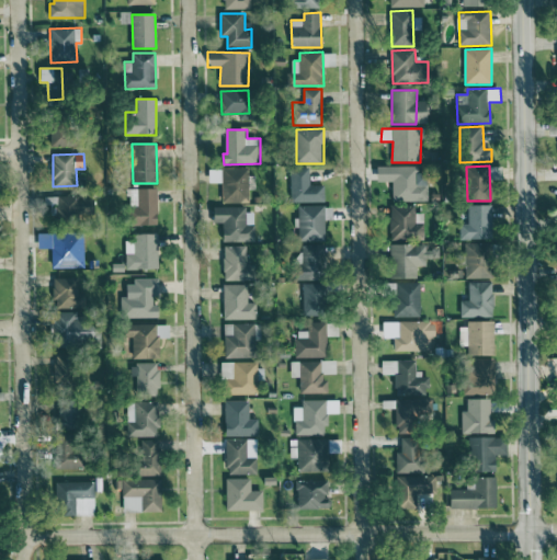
[(393,201),(430,201),(430,182),(417,182),(417,167),(394,167),(393,201)]
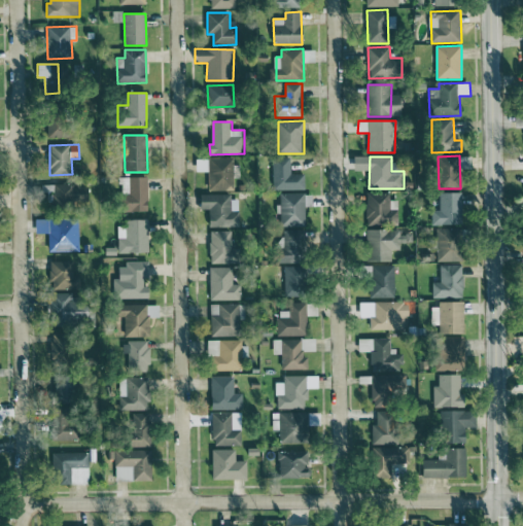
[(235,191),(236,159),(197,158),(197,171),(210,172),(210,190),(235,191)]
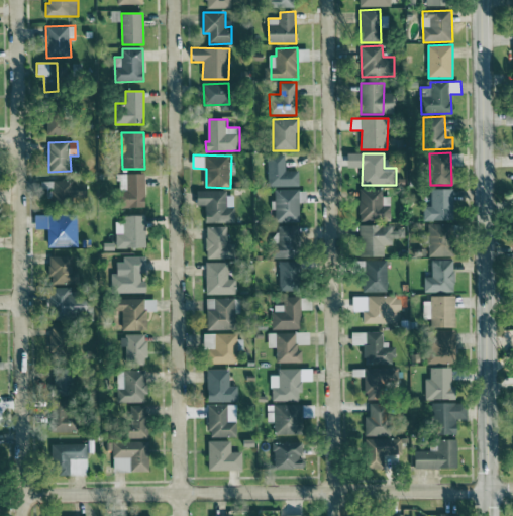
[(269,187),(300,186),(300,171),(286,171),(286,155),(269,155),(269,187)]
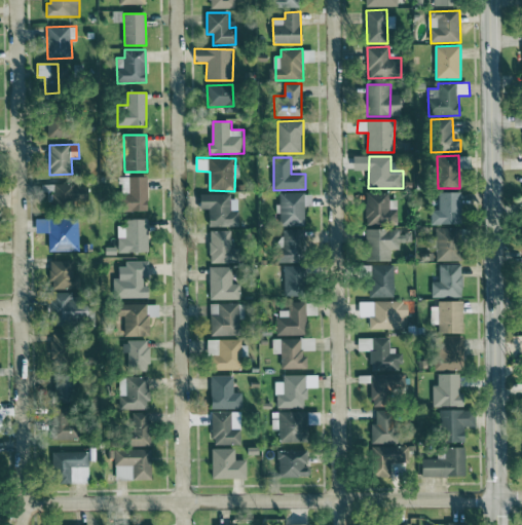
[(148,177),(120,177),(121,212),(148,211),(148,177)]
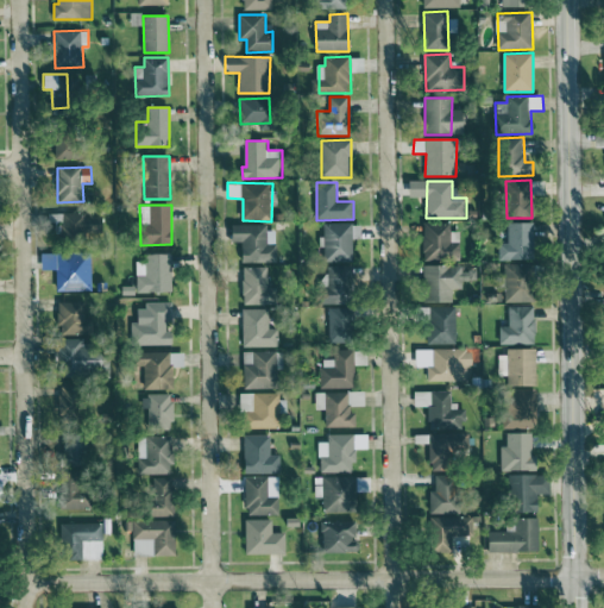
[(56,223),(56,238),(88,237),(88,227),(101,226),(101,213),(50,214),(50,223),(56,223)]
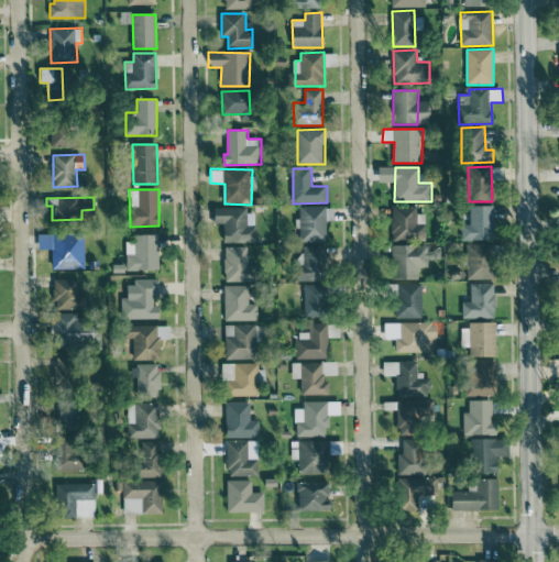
[(326,221),(335,221),(335,206),(300,207),(302,243),(327,242),(326,221)]
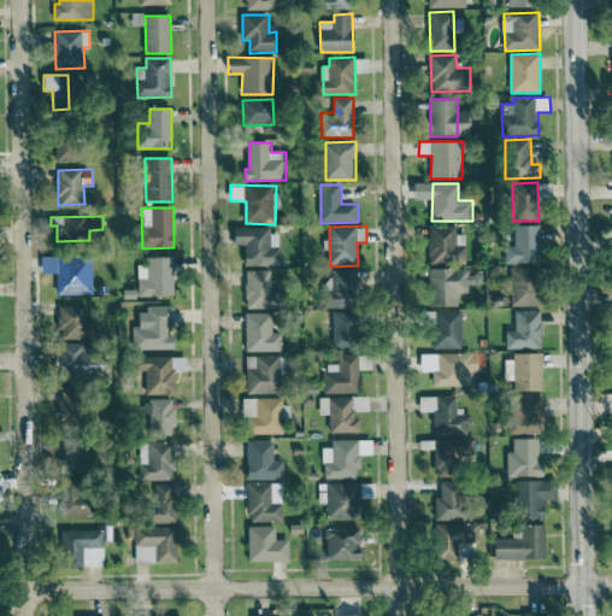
[(458,226),(429,227),(430,264),(469,263),(468,234),(458,235),(458,226)]
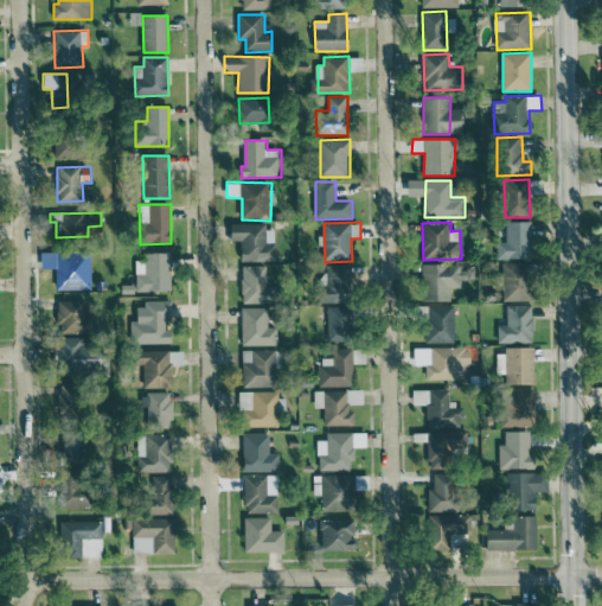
[(508,242),(499,242),(500,259),(535,259),(533,222),(508,222),(508,242)]
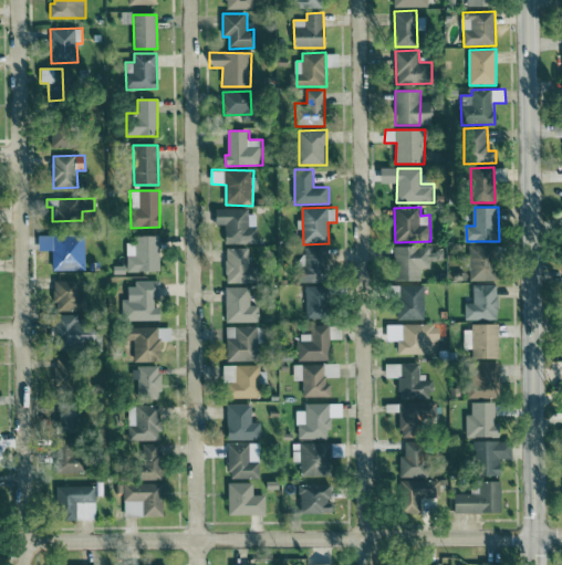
[(250,209),(215,209),(215,226),(226,226),(226,244),(259,243),(259,228),(250,228),(250,209)]
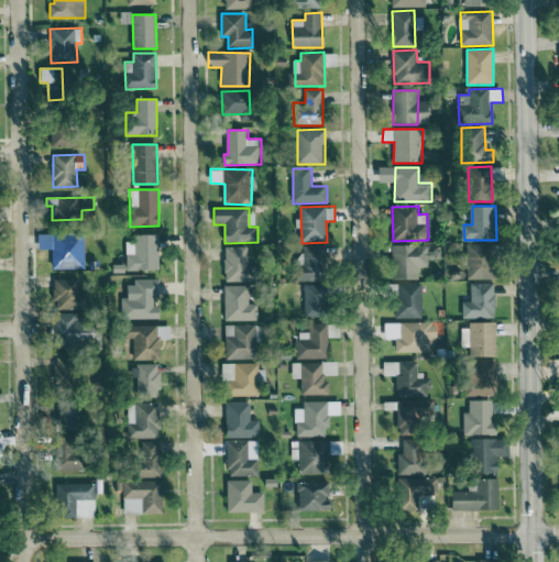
[(85,268),(85,234),(54,234),(54,268),(85,268)]
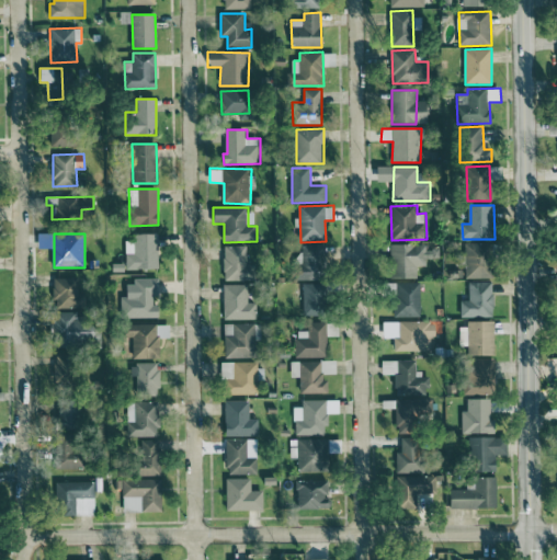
[(127,241),(127,270),(158,270),(157,233),(135,235),(135,241),(127,241)]
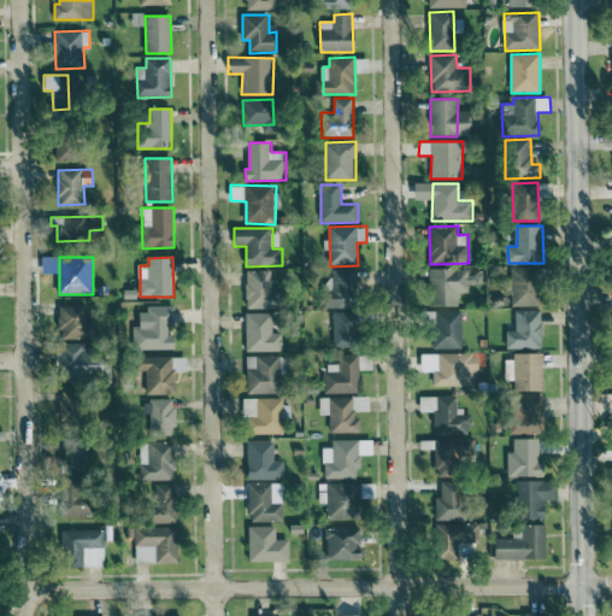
[(430,306),(459,306),(459,292),(468,292),(468,268),(429,269),(430,306)]
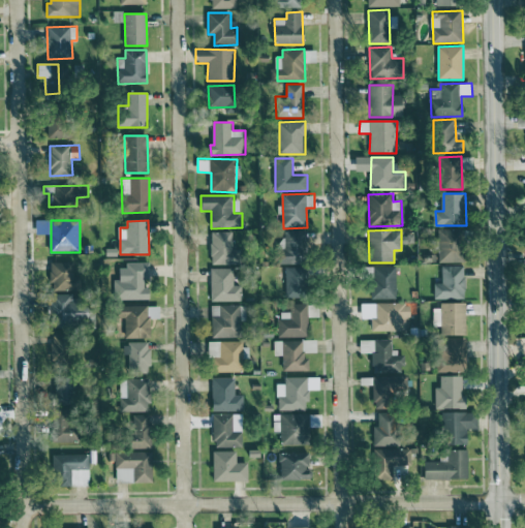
[(441,262),(462,262),(462,229),(440,229),(441,262)]
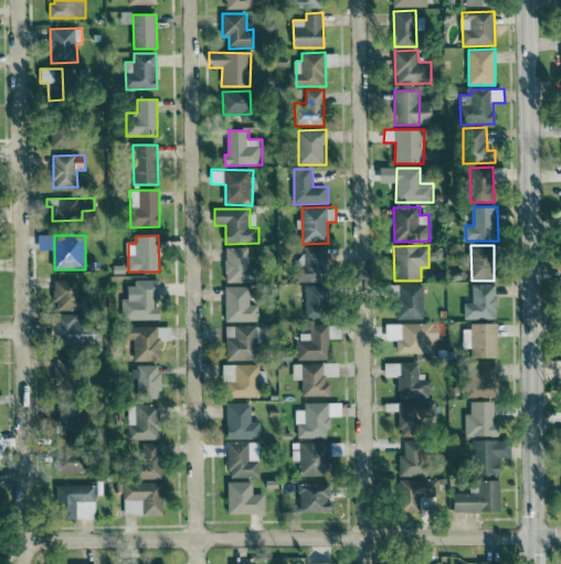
[(252,248),(228,247),(226,283),(251,283),(252,248)]
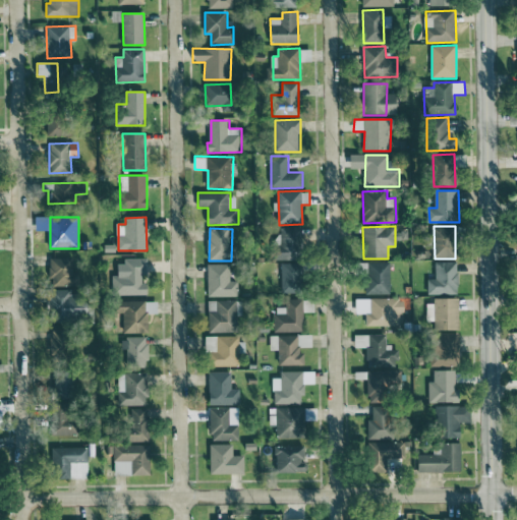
[(276,260),(300,261),(300,228),(276,228),(276,260)]
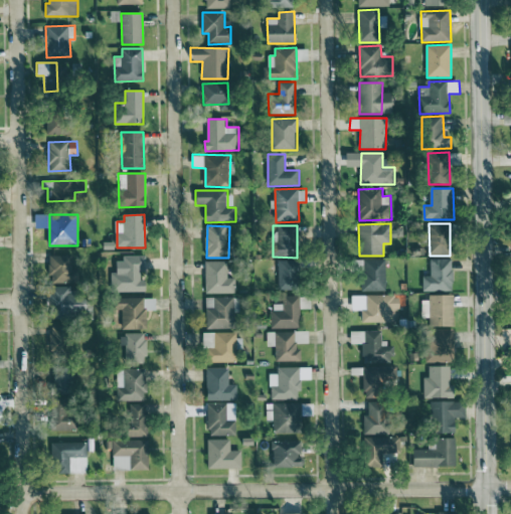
[(72,284),(73,257),(50,255),(49,283),(72,284)]
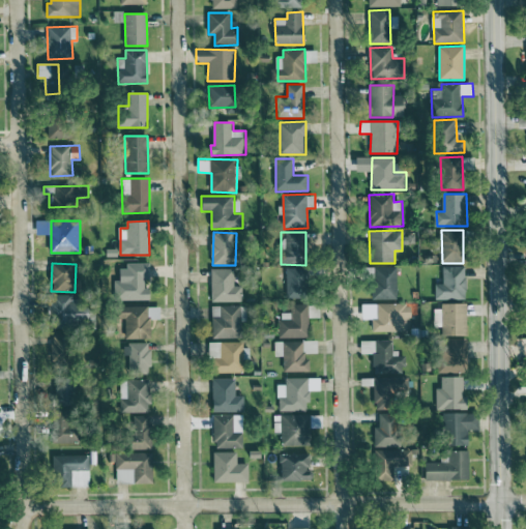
[(115,300),(149,300),(149,264),(128,264),(128,281),(115,281),(115,300)]
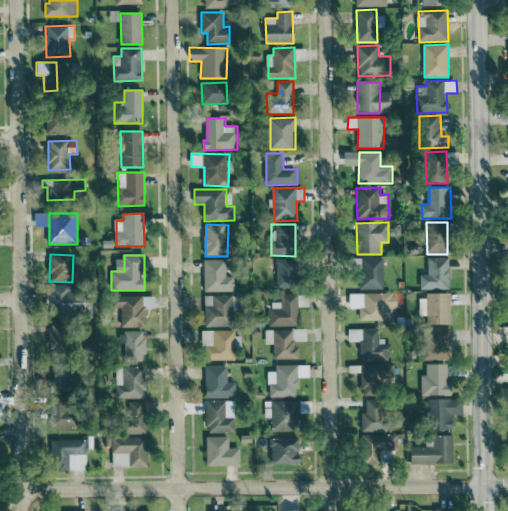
[(421,290),(450,289),(449,257),(428,257),(429,274),(421,274),(421,290)]
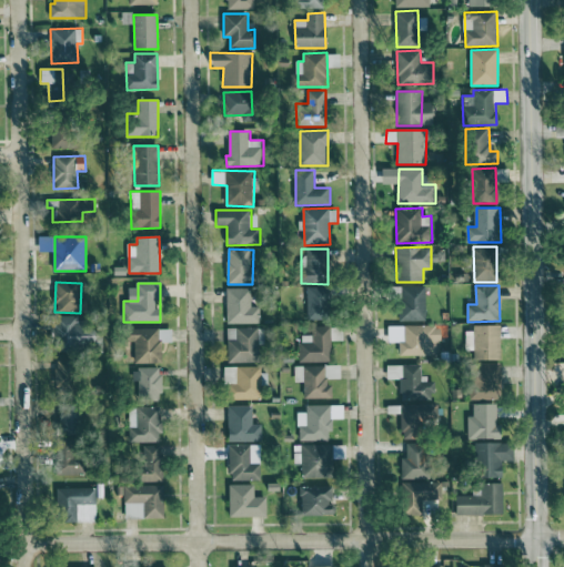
[(427,321),(426,286),(393,287),(393,301),(400,301),(401,321),(427,321)]
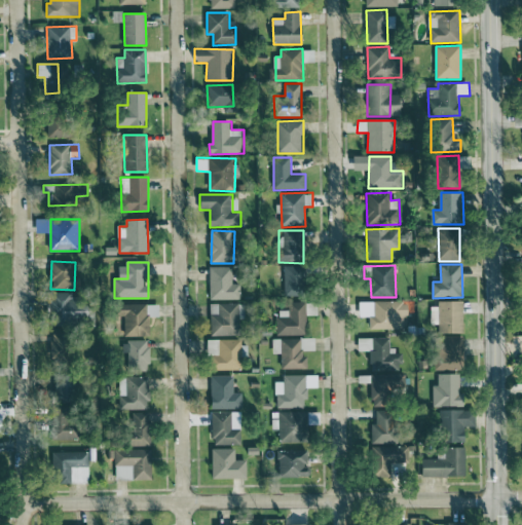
[(210,300),(240,299),(239,266),(210,267),(210,300)]
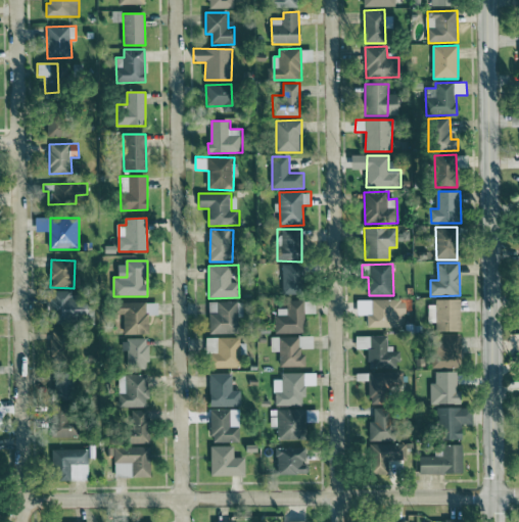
[(284,293),(302,293),(301,265),(284,266),(284,293)]
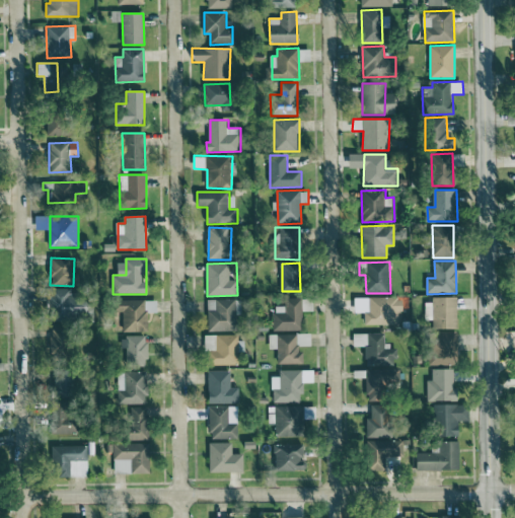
[(71,289),(49,289),(49,320),(95,319),(94,298),(71,298),(71,289)]
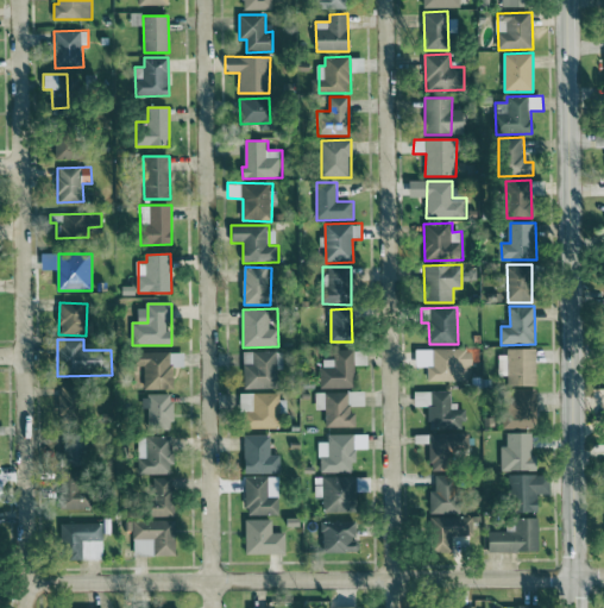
[(357,388),(356,349),(338,350),(338,359),(323,359),(323,389),(357,388)]
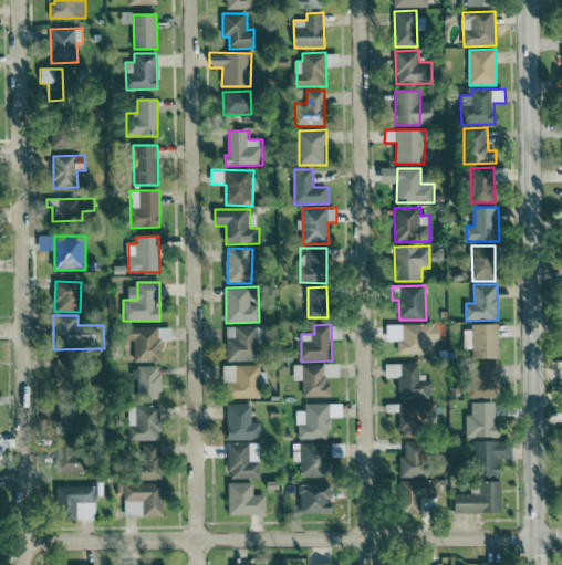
[(399,354),(435,355),(435,339),(439,339),(439,325),(404,324),(404,339),(399,339),(399,354)]
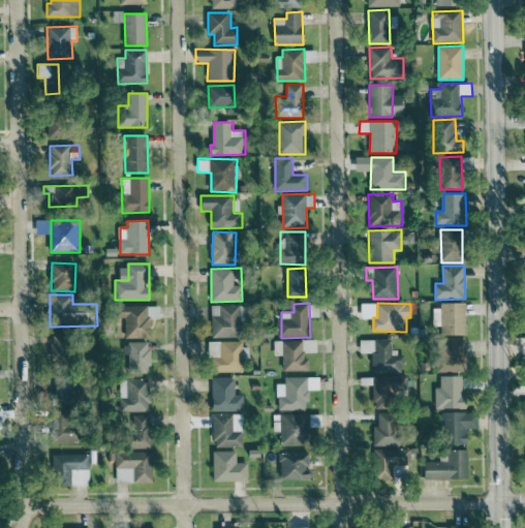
[(466,304),(434,305),(434,327),(441,327),(441,336),(466,335),(466,304)]
